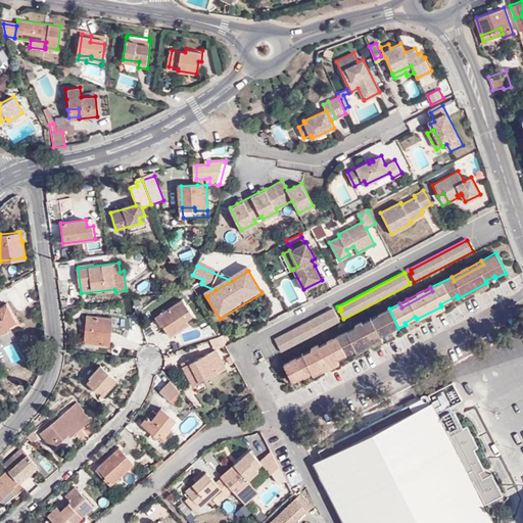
[(182,300),(156,319),(161,326),(163,326),(172,337),(196,320),(182,300)]
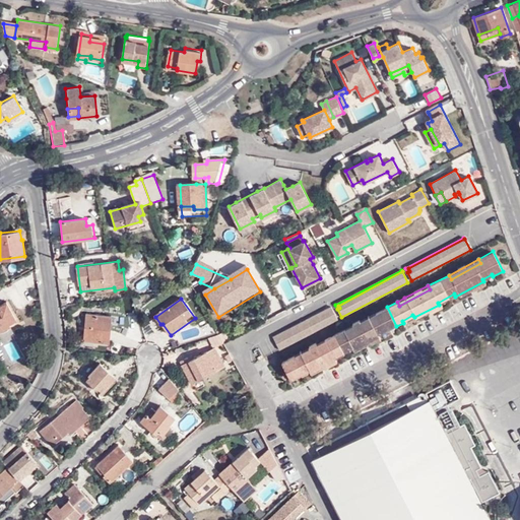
[(0,330),(10,324),(9,322),(16,318),(7,301),(0,304),(0,330)]
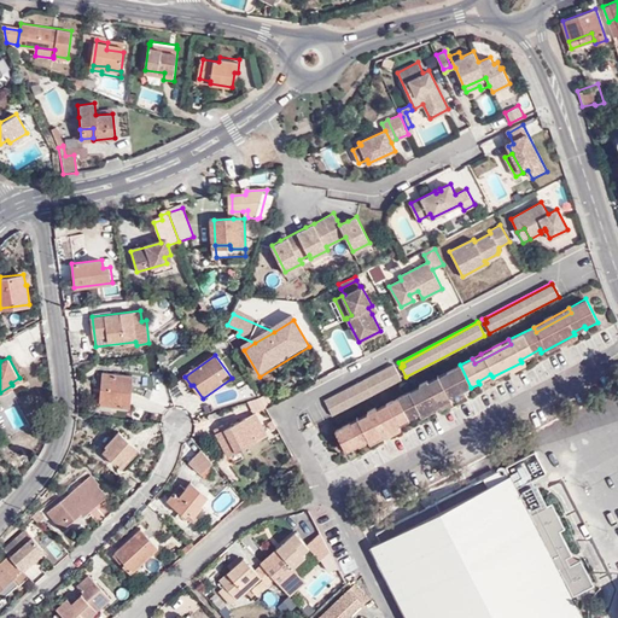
[(394,365),(325,400),(332,415),(334,414),(328,402),(395,367),(394,365)]
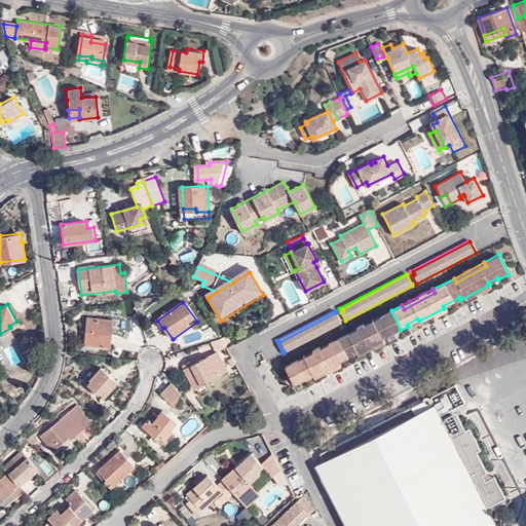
[(390,336),(401,330),(391,310),(378,317),(380,323),(349,338),(347,334),(343,336),(327,344),(329,348),(298,365),(296,361),(284,367),(294,386),(302,382),(301,380),(311,375),(312,377),(337,364),(336,362),(354,352),(355,354),(380,341),(379,339),(389,334),(390,336)]
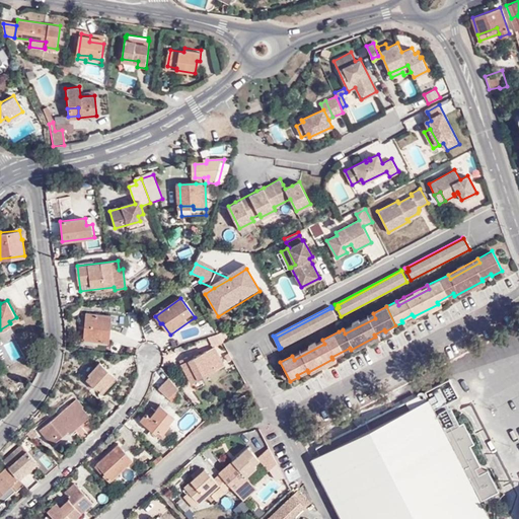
[(276,338),(281,348),(337,318),(331,308),(276,338)]
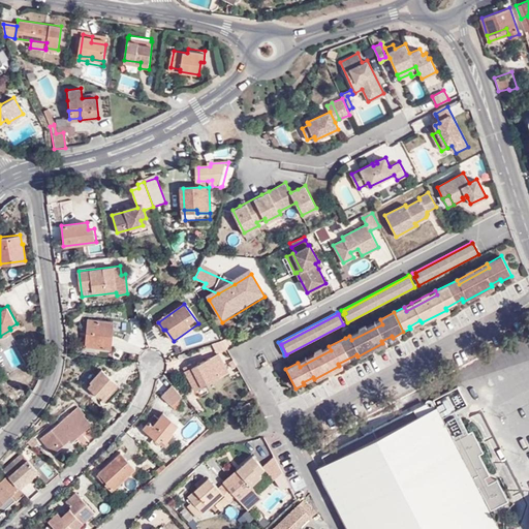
[(382,324),(380,319),(349,336),(351,340),(382,324)]
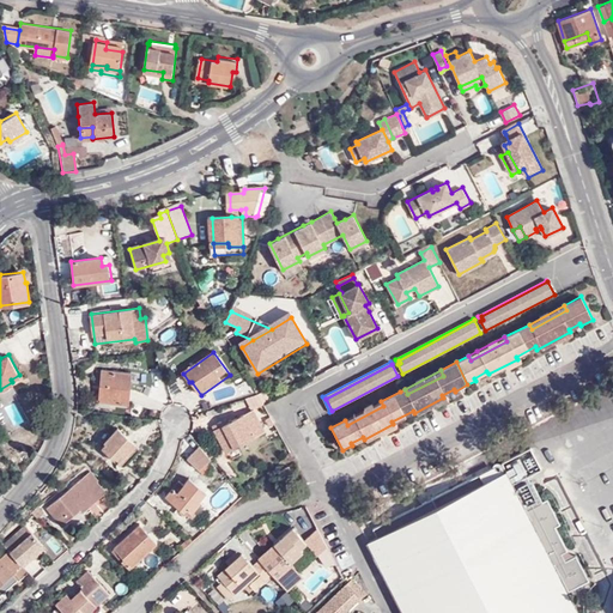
[(129,388),(133,388),(134,374),(103,372),(102,404),(129,404),(129,388)]
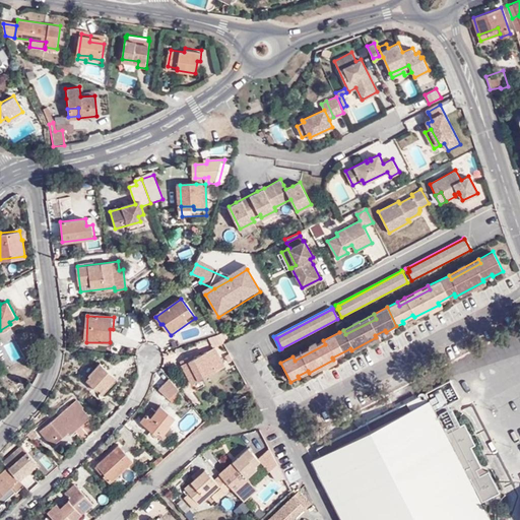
[(323,340),(293,356),(295,361),(325,344),(323,340)]
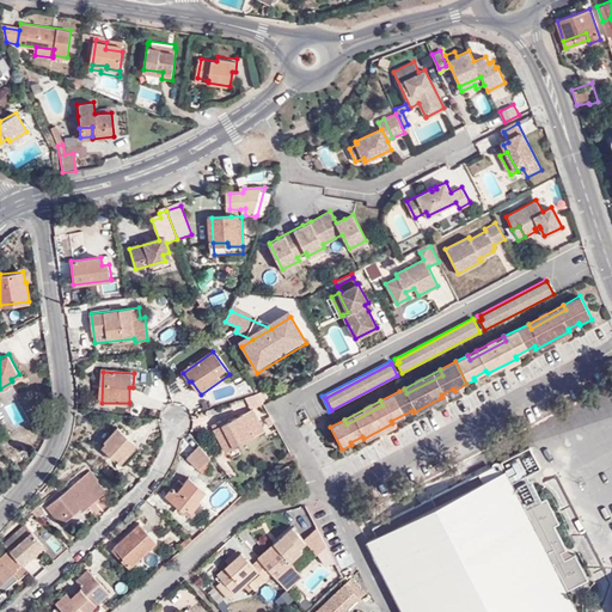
[(222,424),(220,420),(212,424),(225,451),(263,432),(251,410),(227,422),(222,424)]
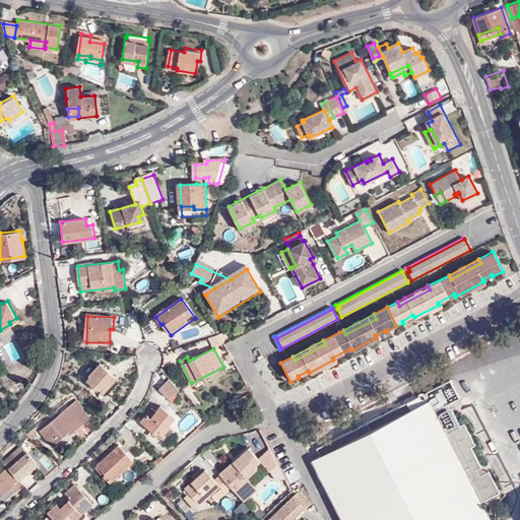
[(100,363),(88,375),(89,377),(86,380),(101,393),(113,380),(116,377),(100,363)]
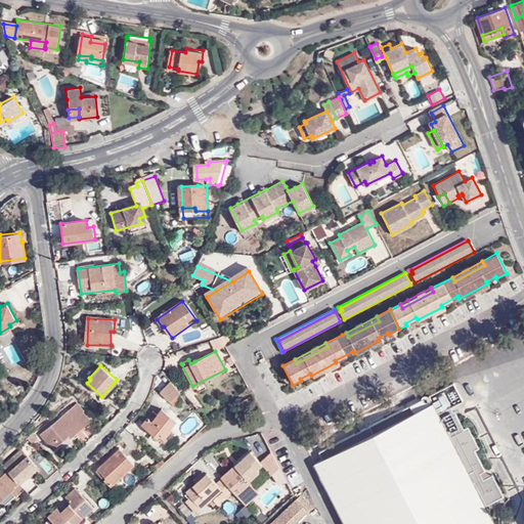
[(181,393),(172,382),(162,390),(171,401),(181,393)]
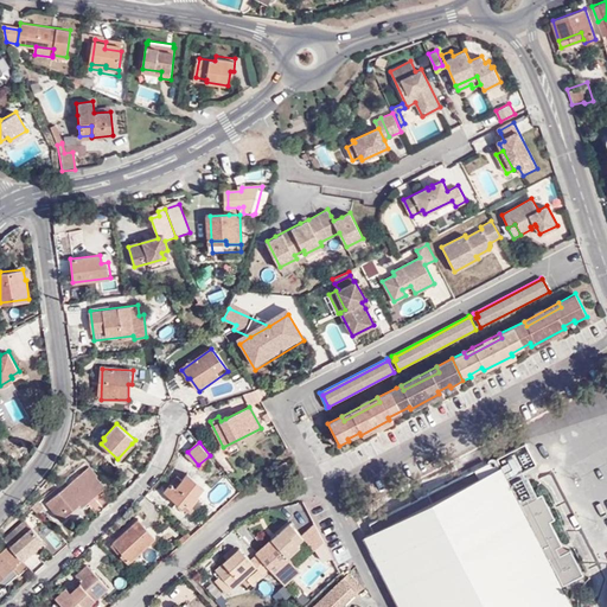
[(210,464),(199,475),(208,483),(217,471),(210,464)]
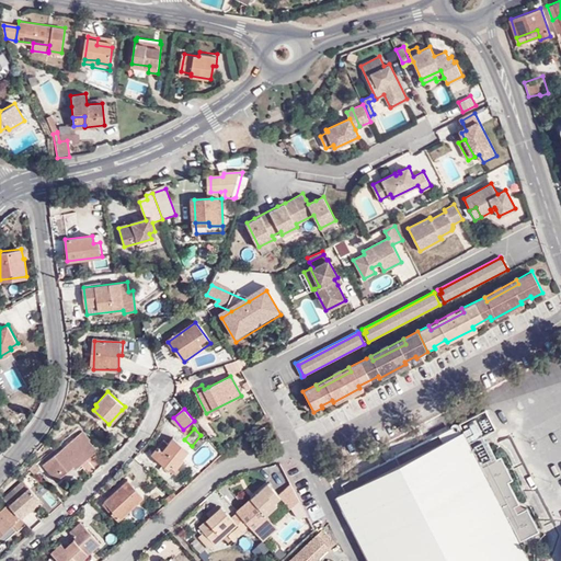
[(264,428),(253,434),(258,444),(268,438),(264,428)]
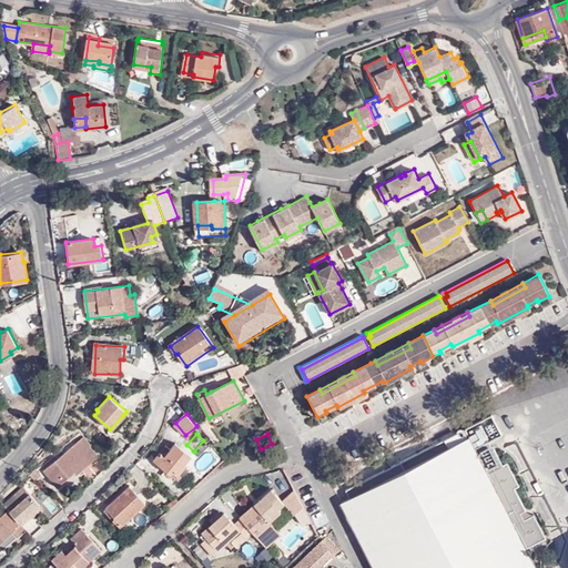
[(341,503),(374,567),(534,567),(525,549),(545,538),(534,516),(525,520),(521,514),(525,509),(515,488),(519,487),(507,464),(503,466),(494,447),(492,448),(489,449),(486,444),(475,450),(468,438),(460,443),(456,434),(346,490),(350,498),(341,503)]
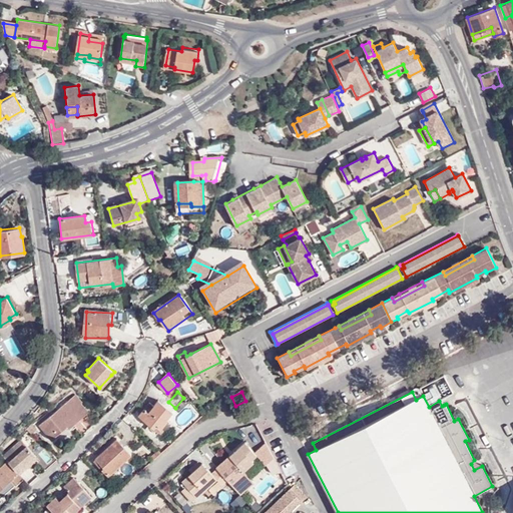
[(74,395),(39,425),(51,439),(66,426),(69,429),(88,412),(80,403),(81,402),(74,395)]
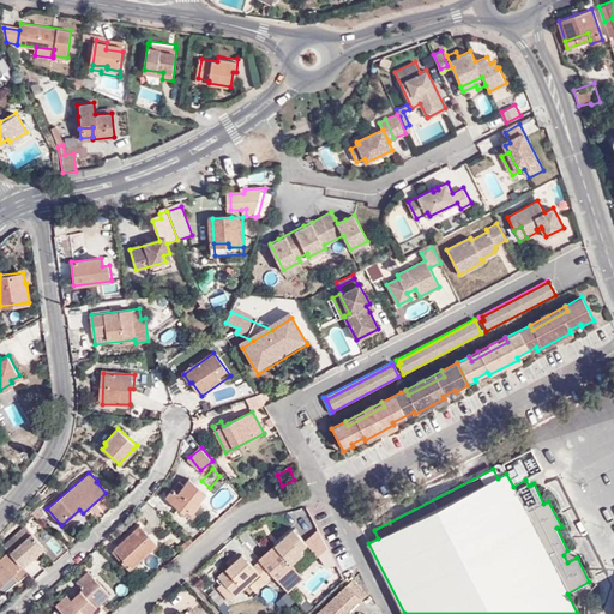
[(182,481),(169,497),(181,506),(176,512),(187,521),(204,500),(202,499),(209,491),(192,477),(186,485),(182,481)]
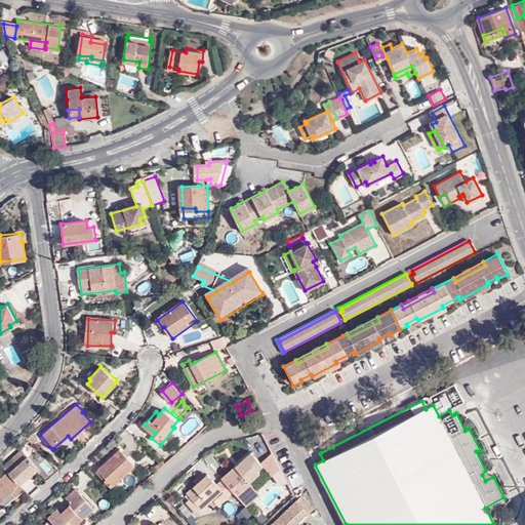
[(193,432),(196,436),(202,431),(198,427),(193,432)]
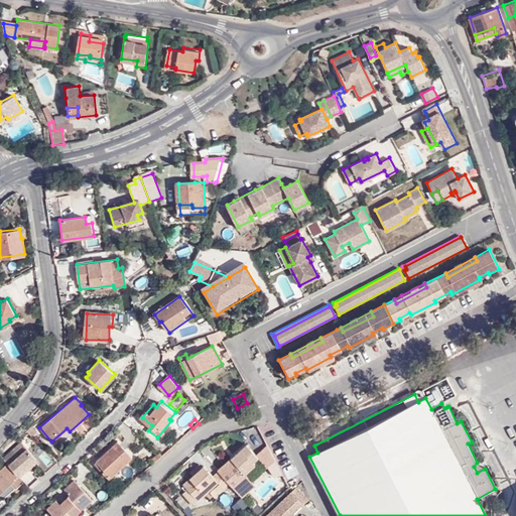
[(120,441),(99,462),(114,478),(135,458),(120,441)]
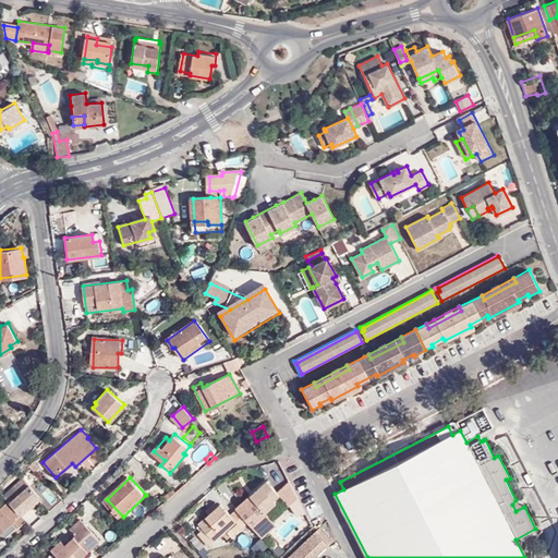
[(265,485),(234,513),(246,526),(252,521),(258,528),(267,520),(264,516),(275,506),(273,504),(278,499),(265,485)]
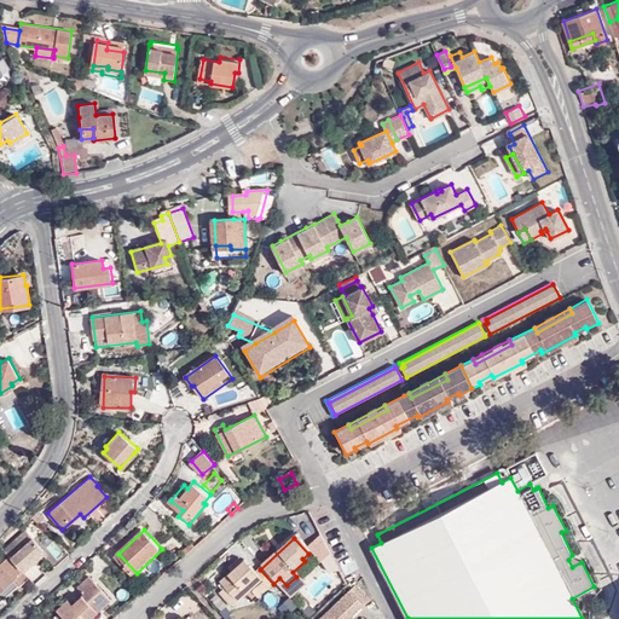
[(0,589),(12,579),(18,585),(28,577),(10,555),(0,563),(0,589)]
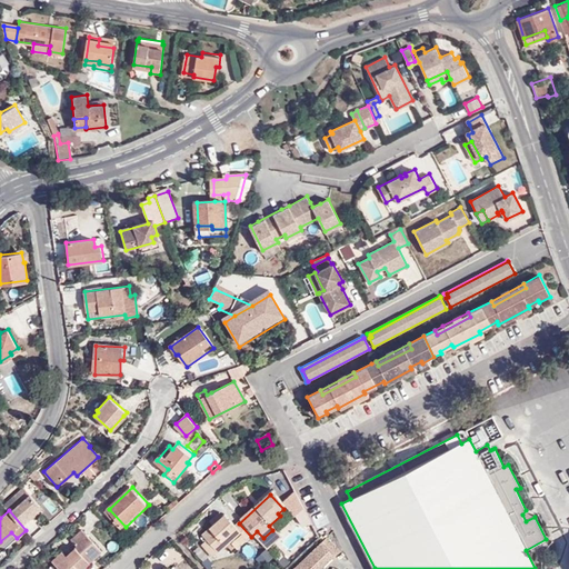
[(527,512),(526,510),(522,515),(526,521),(535,517),(533,516),(527,512)]
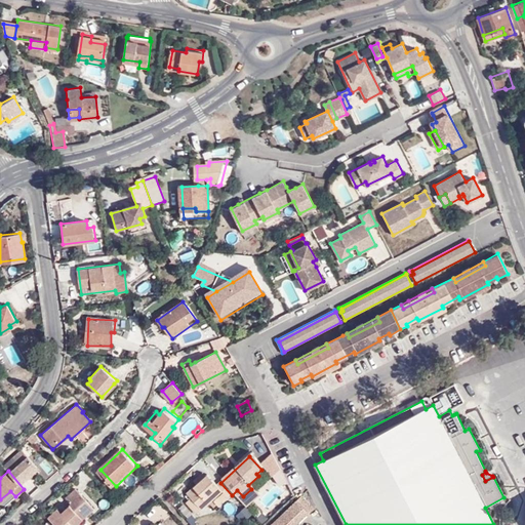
[(194,488),(203,480),(200,477),(191,485),(194,488)]
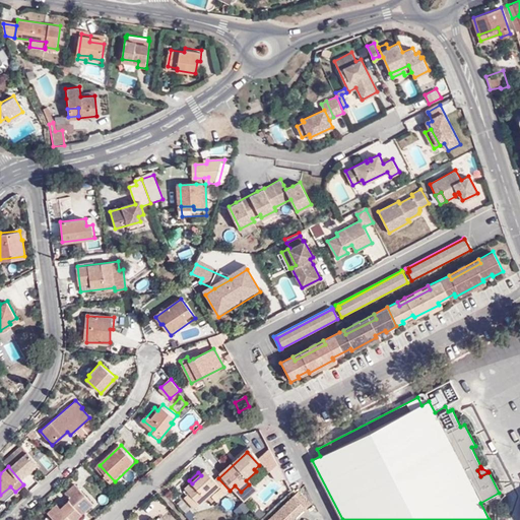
[(230,491),(218,478),(212,483),(203,473),(201,475),(192,483),(183,492),(187,496),(182,500),(193,512),(217,490),(223,496),(230,491)]
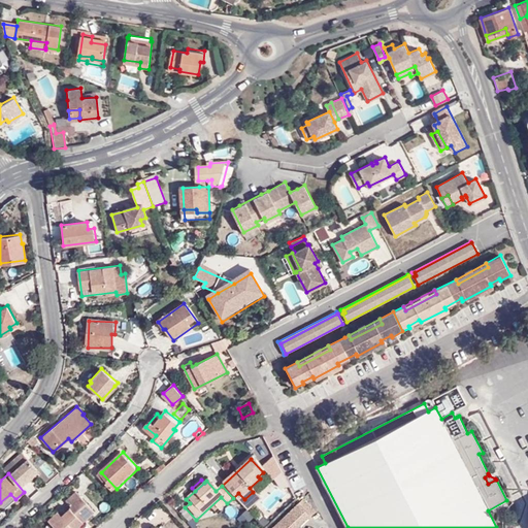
[(60,512),(52,520),(58,527),(77,527),(96,513),(78,492),(68,501),(72,507),(64,516),(60,512)]
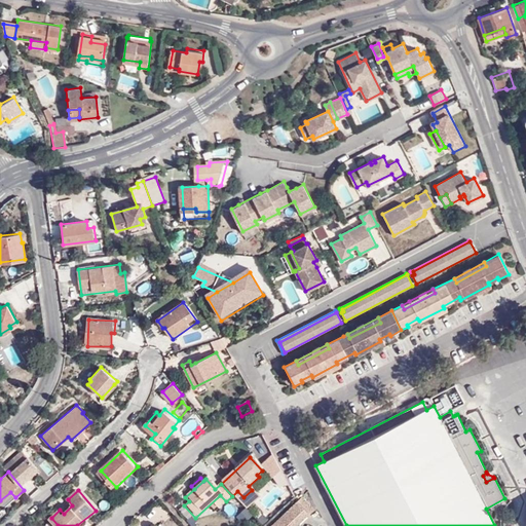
[(299,501),(295,505),(305,517),(310,513),(299,501)]
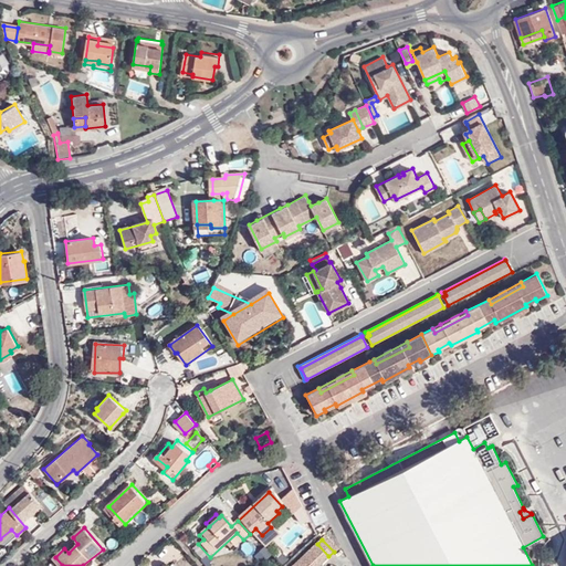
[(317,544),(297,564),(299,565),(318,565),(328,556),(317,544)]
